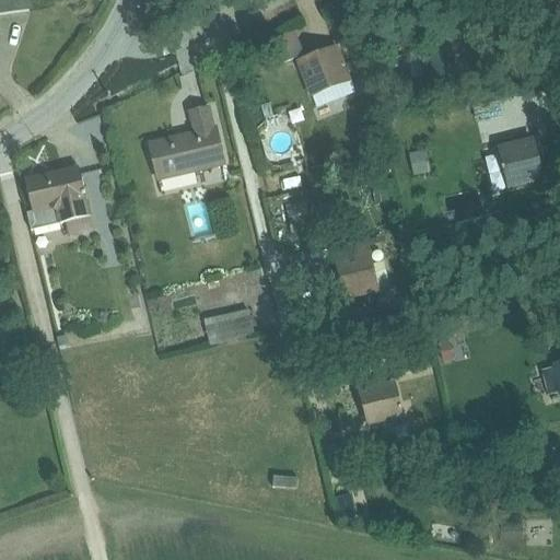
[(0,0),(0,10),(31,7),(30,0),(0,0)]
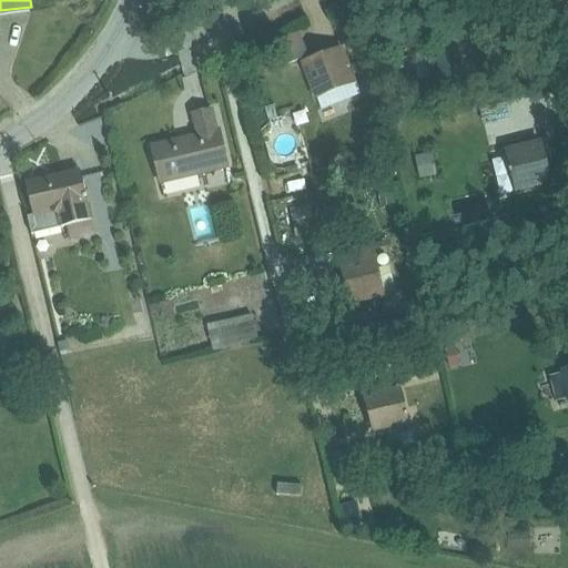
[(387,48),(415,47),(415,37),(387,38),(387,48)]
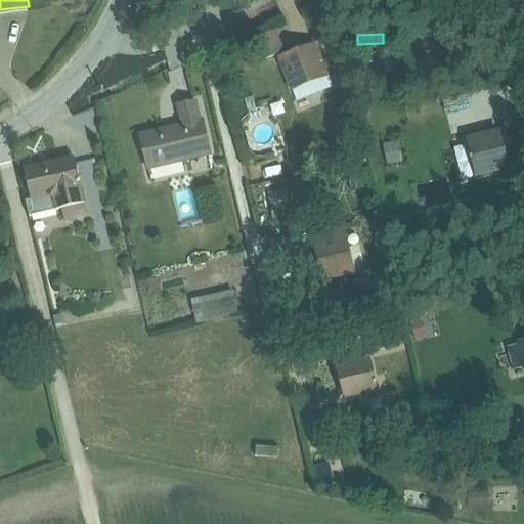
[(395,73),(421,72),(419,47),(394,49),(384,50),(385,73),(395,73)]
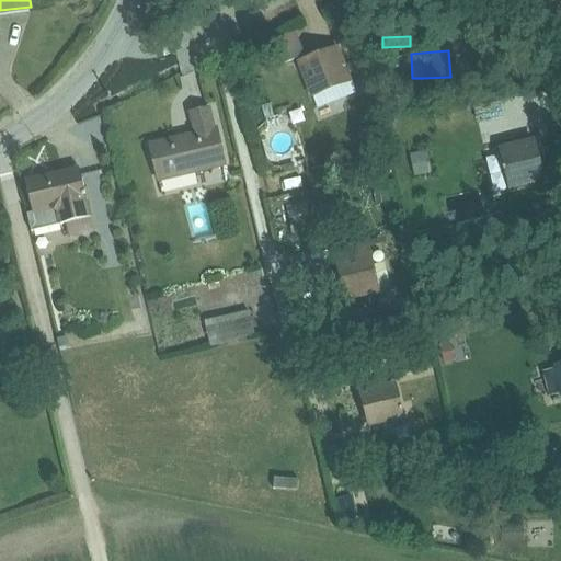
[(317,109),(356,93),(352,82),(350,83),(338,54),(317,63),(315,58),(316,57),(316,56),(299,63),(317,109)]
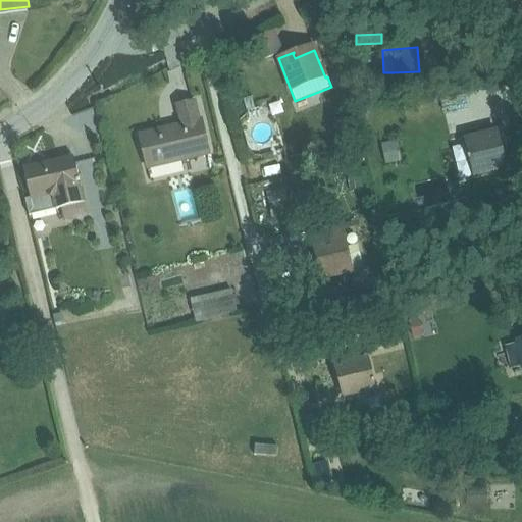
[(441,98),(444,110),(469,107),(468,94),(441,98)]
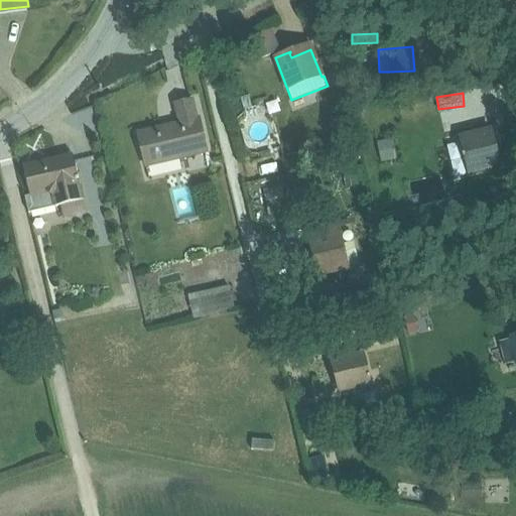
[(146,167),(207,153),(199,118),(197,119),(191,100),(175,104),(179,123),(137,133),(146,167)]
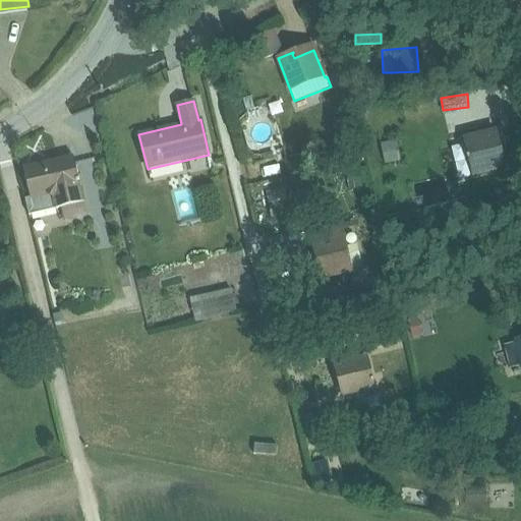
[(471,175),(505,167),(502,153),(497,155),(490,132),(464,138),(471,175)]
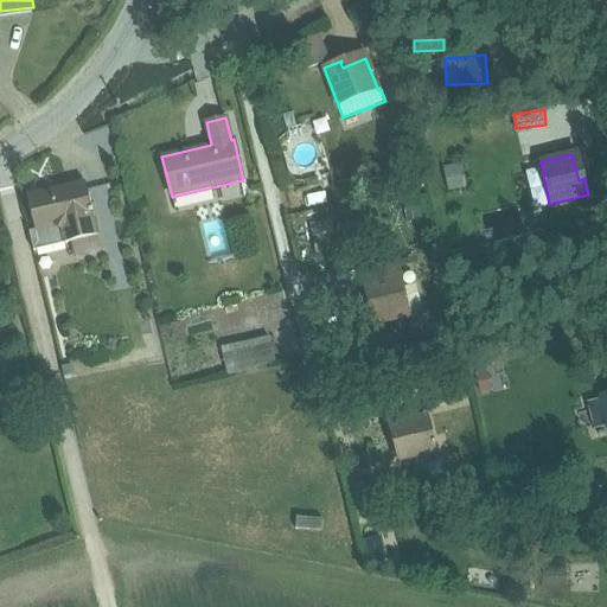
[(442,166),(447,191),(467,187),(462,163),(442,166)]
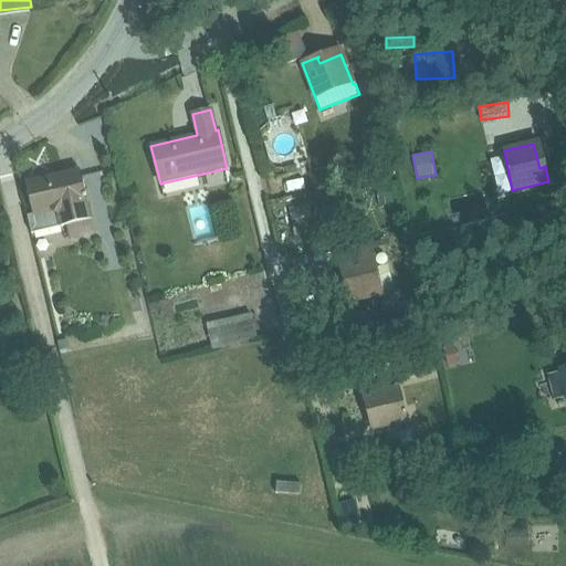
[(70,241),(95,234),(81,174),(50,181),(49,177),(25,182),(32,215),(27,216),(31,233),(65,226),(70,241)]
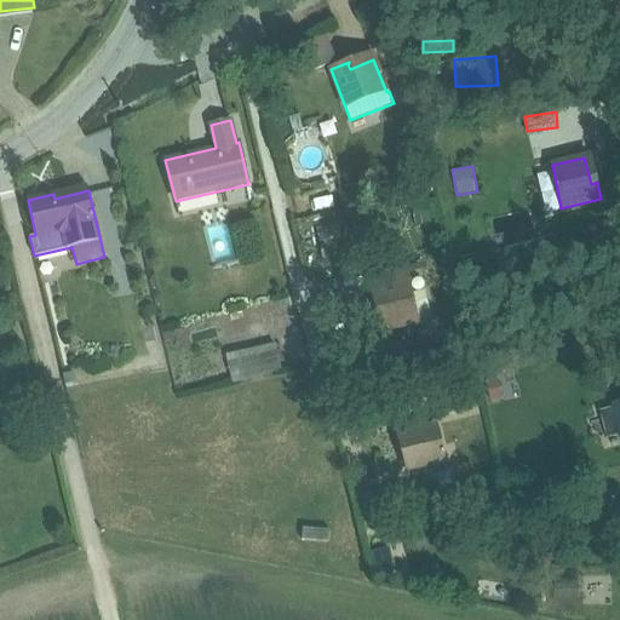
[(92,190),(92,208),(107,207),(105,190),(92,190)]
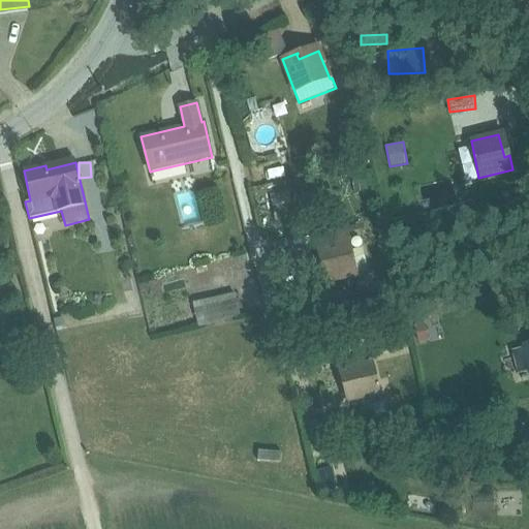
[(365,170),(350,174),(355,194),(378,189),(373,169),(365,172),(365,170)]
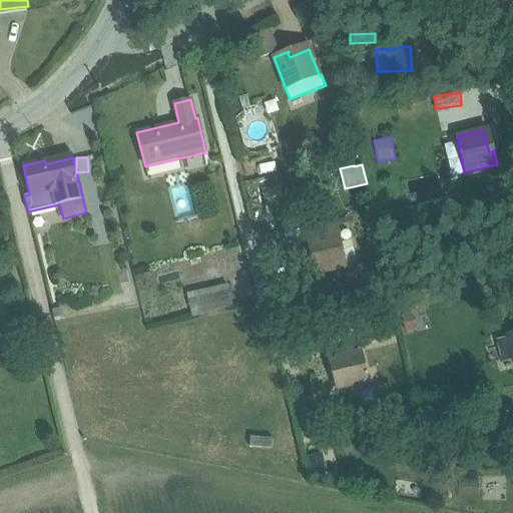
[(283,196),(280,184),(262,188),(265,200),(283,196)]
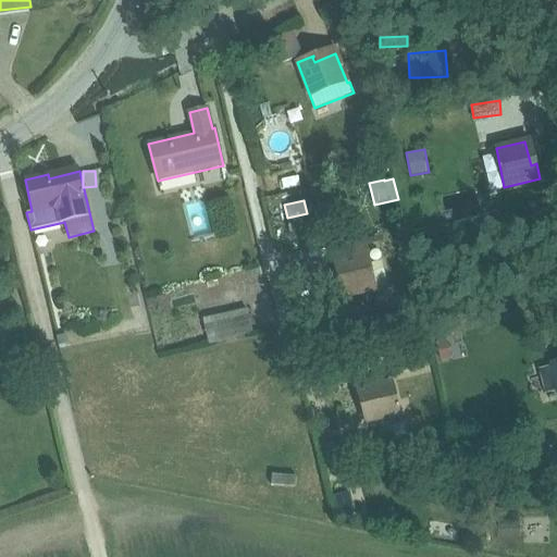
[(376,288),(387,285),(382,260),(371,263),(366,239),(330,247),(342,300),(378,292),(376,288)]
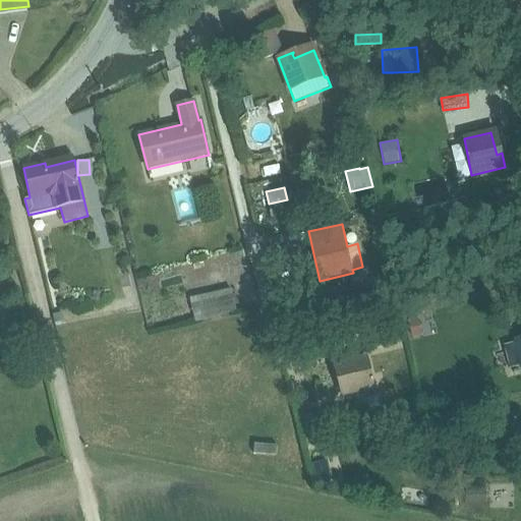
[(189,297),(195,322),(237,312),(231,288),(189,297)]
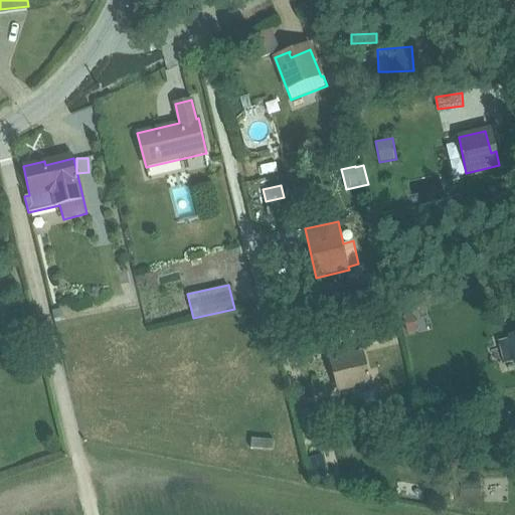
[(394,325),(377,329),(381,342),(398,339),(394,325)]
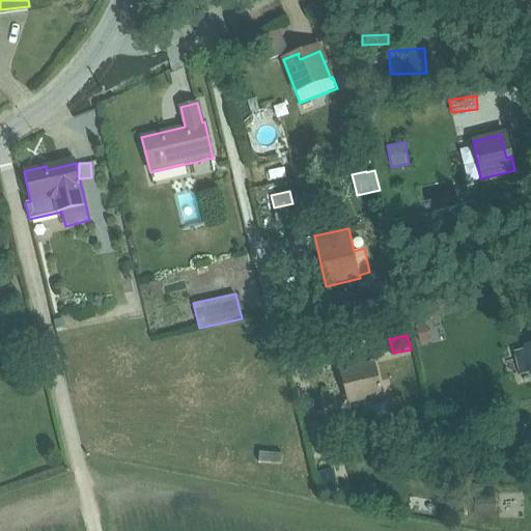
[(530,376),(530,375),(530,344),(523,346),(523,350),(513,352),(519,375),(529,373),(530,376)]
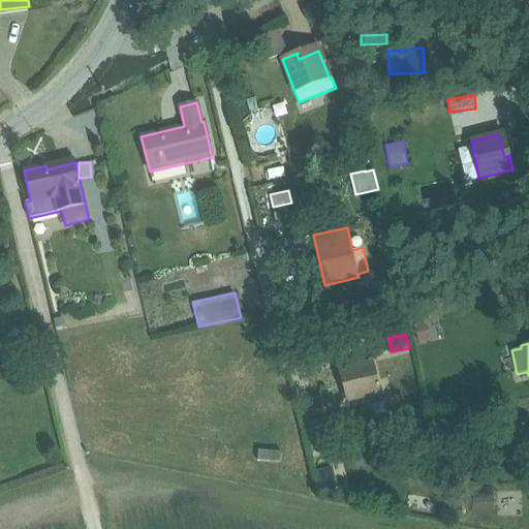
[(346,404),(381,396),(373,361),(338,369),(346,404)]
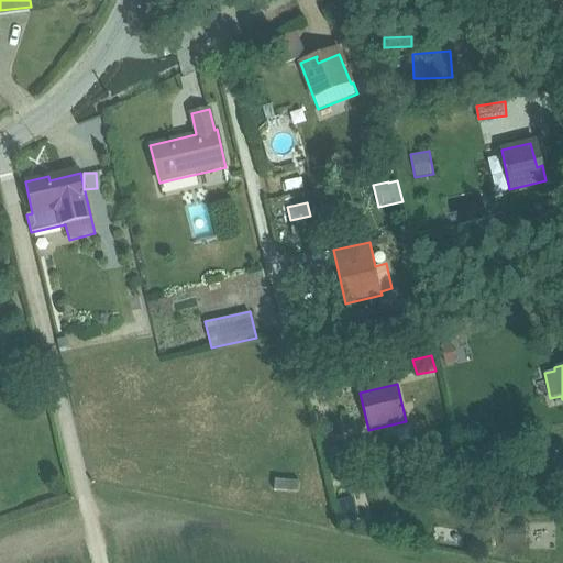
[(359,470),(332,477),(340,504),(353,499),(352,495),(365,490),(359,470)]
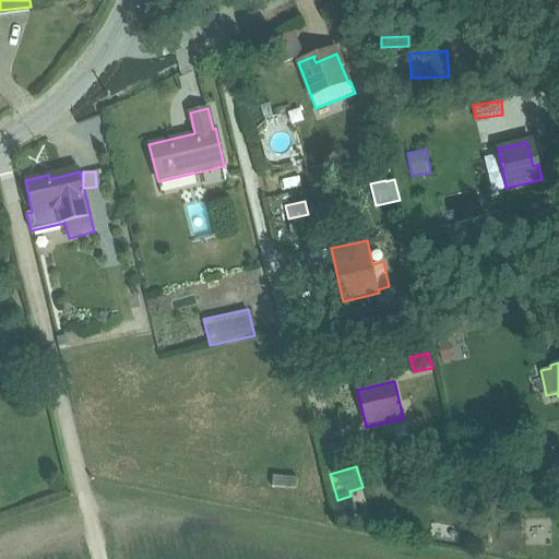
[(296,477),(272,475),(271,487),(295,488),(296,477)]
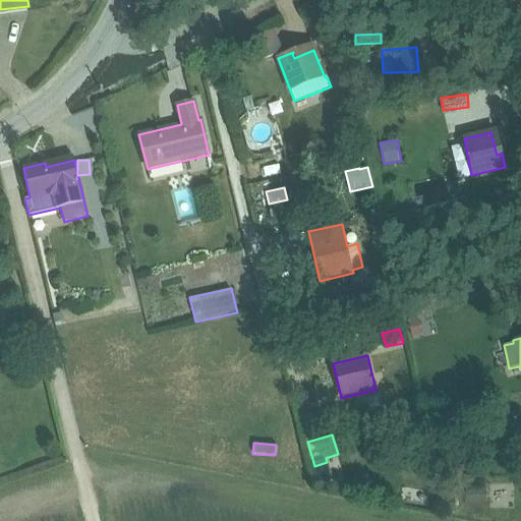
[(486,505),(486,486),(465,486),(465,505),(486,505)]
